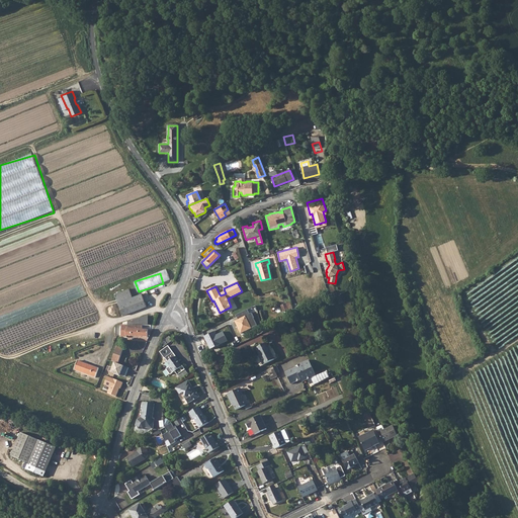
[(131,288),(115,294),(123,315),(147,306),(142,293),(134,296),(131,288)]
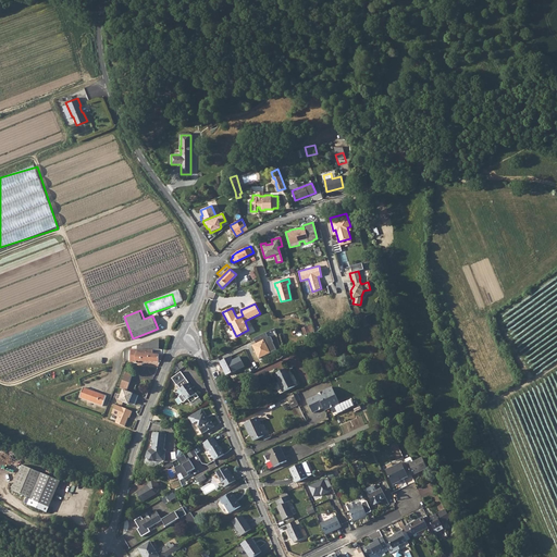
[(371,324),(369,318),(369,317),(367,318),(366,318),(361,320),(364,327),(371,324)]
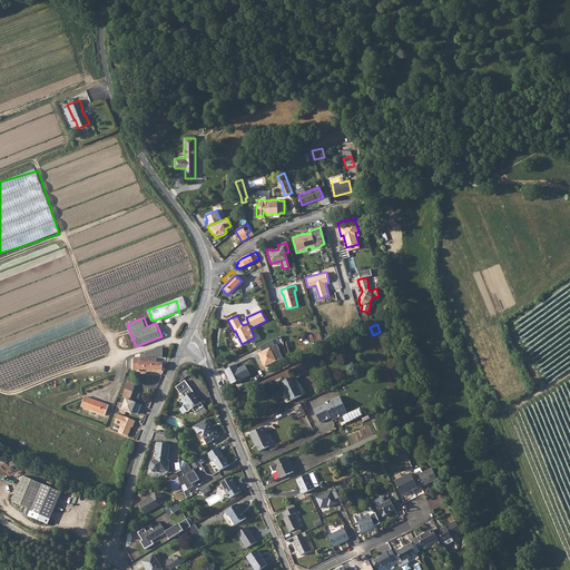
[(311,335),(312,343),(323,341),(321,333),(311,335)]
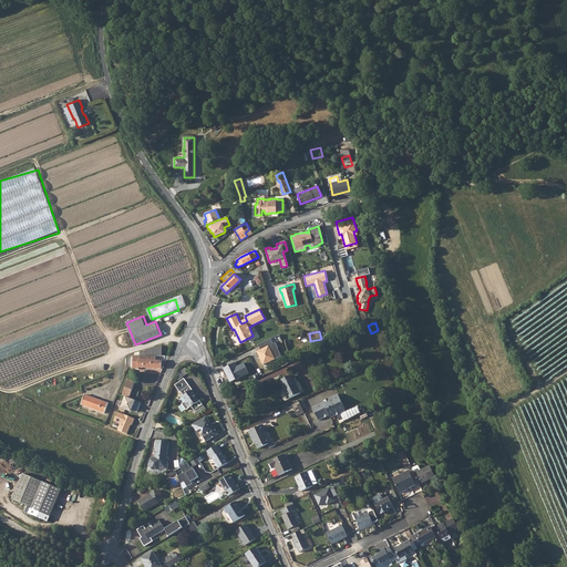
[(260,349),(256,351),(263,364),(282,357),(276,342),(272,343),(270,339),(258,344),(260,349)]
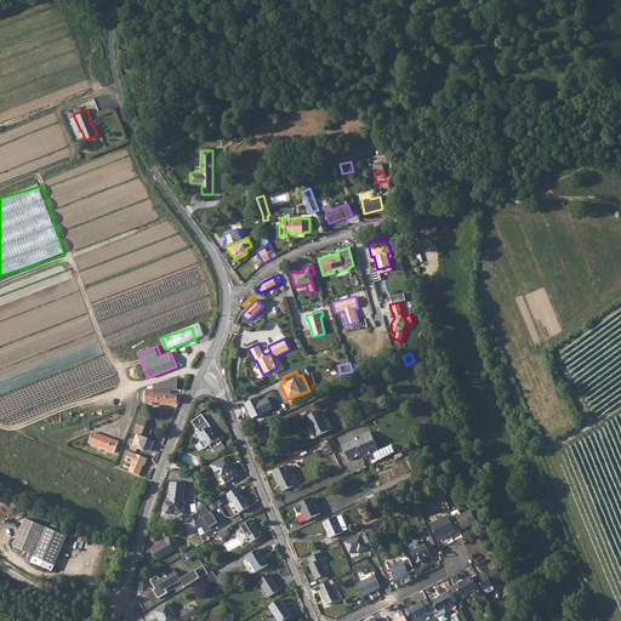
[(148,386),(148,388),(178,388),(178,379),(148,386)]
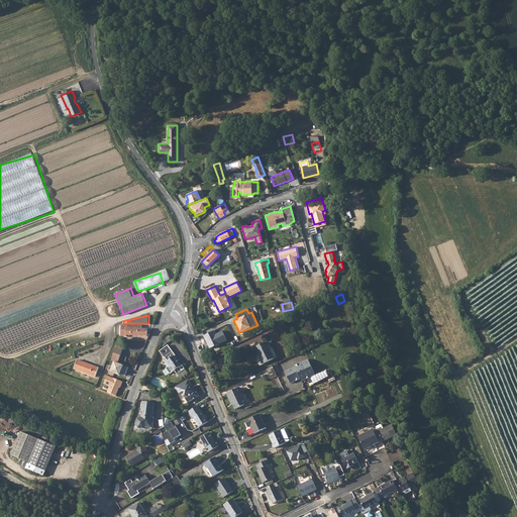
[(147,332),(150,333),(152,327),(142,327),(142,324),(120,324),(120,336),(127,336),(127,335),(147,335),(147,332)]
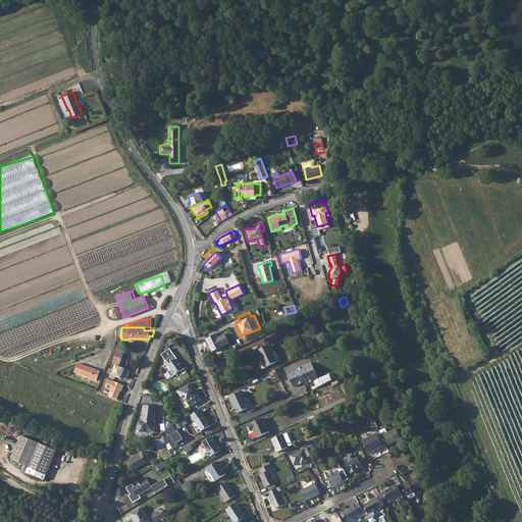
[(216,334),(206,338),(211,351),(228,344),(223,333),(217,336),(216,334)]
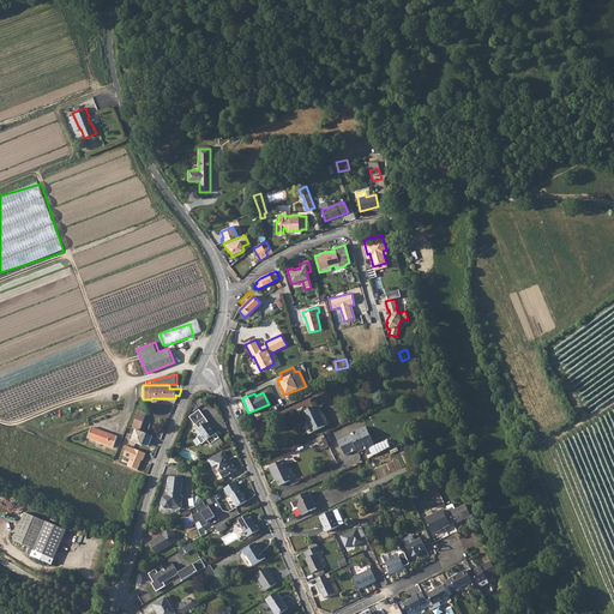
[(315,407),(304,413),(312,432),(325,426),(315,407)]
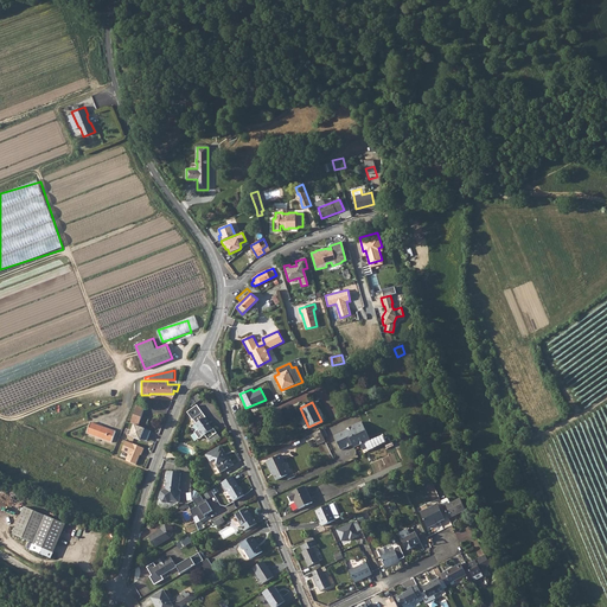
[(138,404),(132,422),(133,423),(139,426),(146,407),(138,404)]
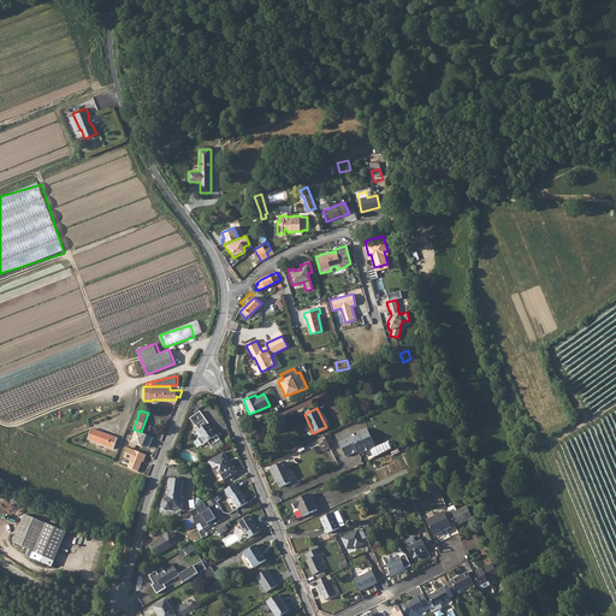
[(209,424),(206,419),(200,412),(190,419),(196,427),(197,426),(200,430),(199,431),(202,436),(197,438),(202,445),(207,442),(208,442),(211,446),(220,439),(217,434),(217,436),(208,425),(209,424)]
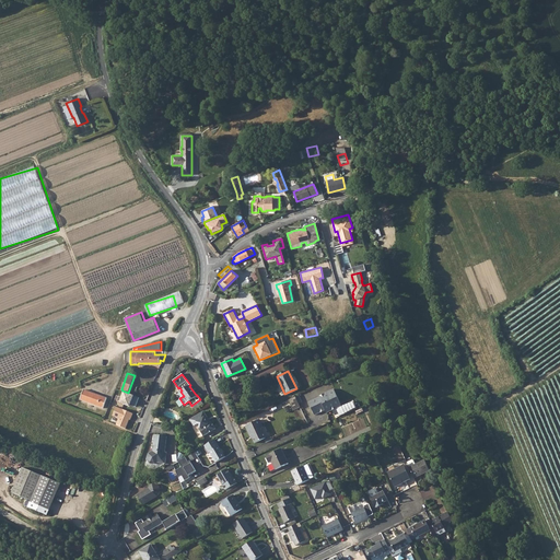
[(84,389),(81,399),(104,408),(107,397),(84,389)]
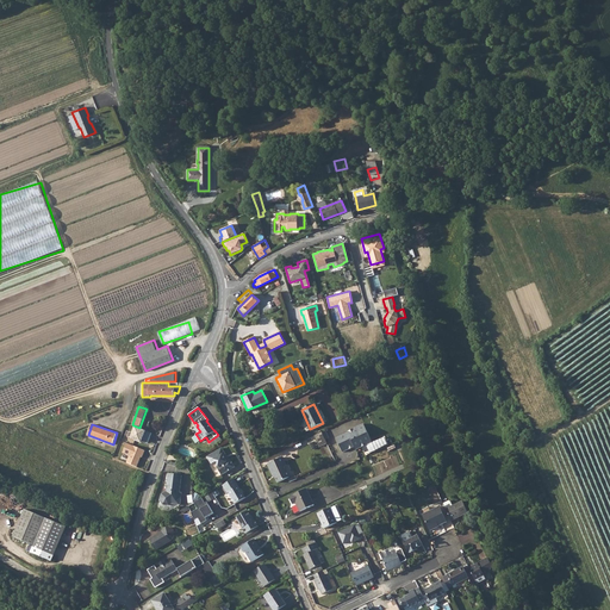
[(354,450),(360,448),(359,444),(363,442),(363,443),(369,441),(361,424),(344,433),(344,434),(334,439),(341,453),(347,449),(347,448),(352,447),(354,450)]
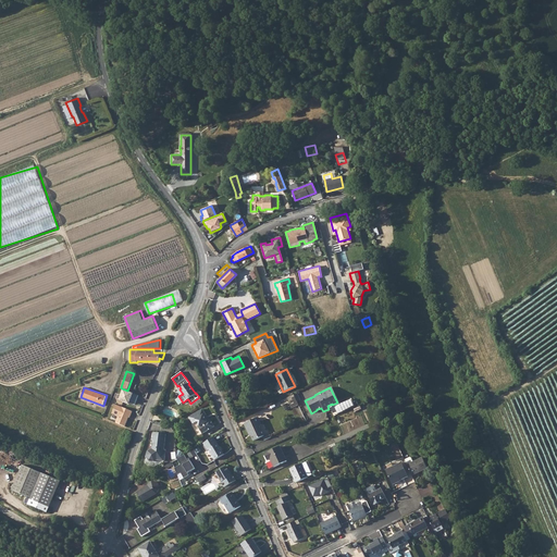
[(127,391),(122,388),(118,399),(128,404),(130,403),(135,405),(139,395),(127,391)]
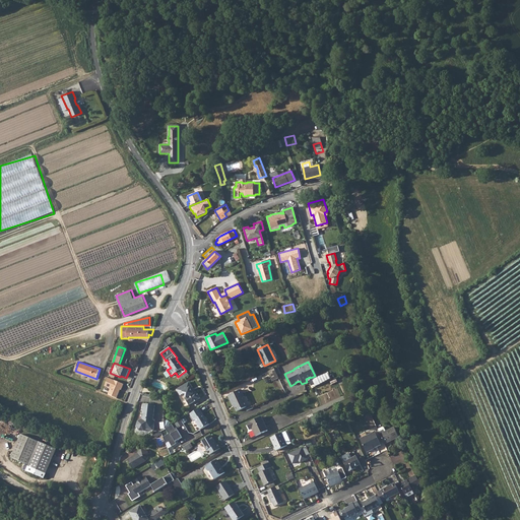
[(272,370),(266,373),(270,381),(277,378),(272,370)]
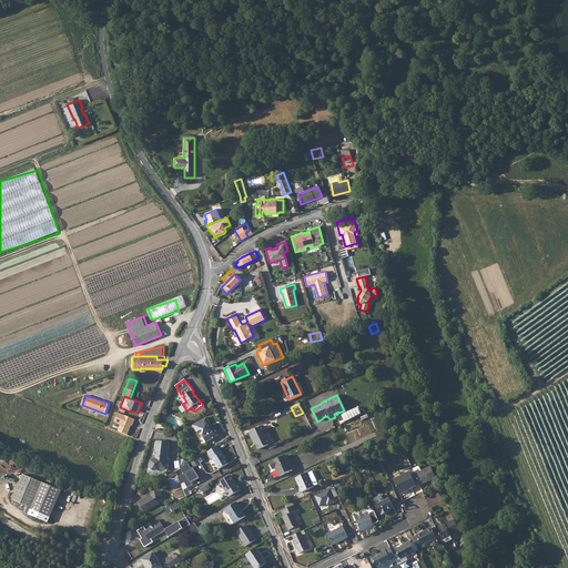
[(129,435),(135,419),(119,412),(115,422),(122,424),(119,430),(129,435)]
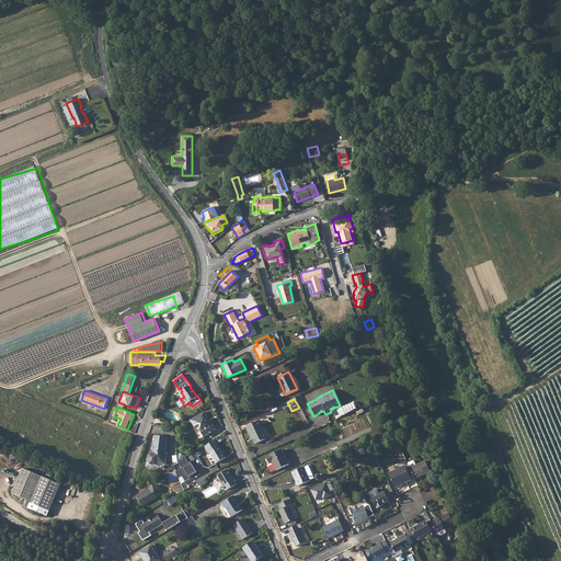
[(204,412),(191,420),(195,426),(198,424),(201,428),(199,430),(204,436),(216,428),(212,423),(210,423),(209,422),(209,421),(208,420),(208,419),(204,412)]
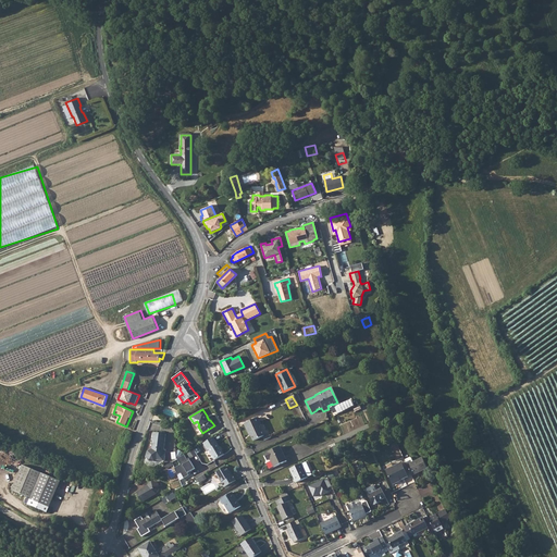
[(256,419),(243,425),(247,433),(251,442),(261,437),(262,437),(258,428),(260,426),(256,419)]
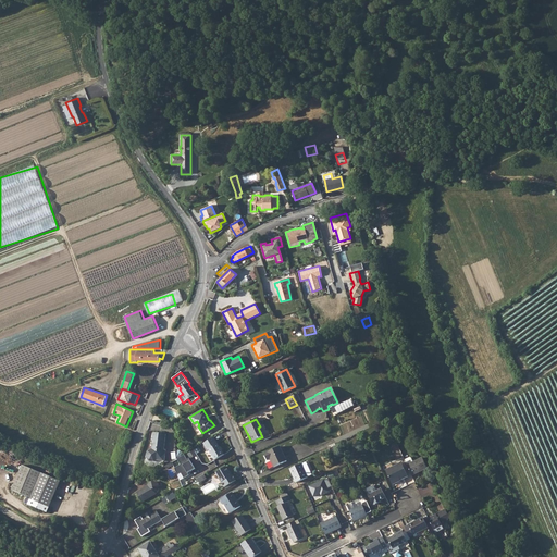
[(148,450),(146,456),(149,460),(155,461),(157,459),(164,460),(165,450),(164,449),(165,434),(153,432),(152,448),(148,450)]
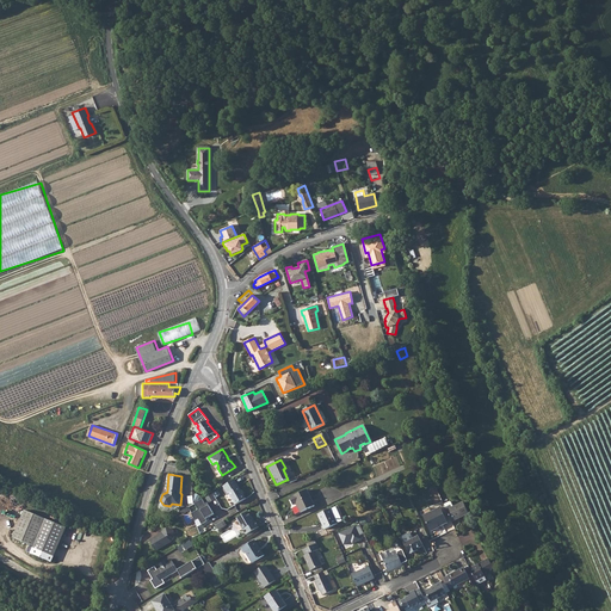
[(235,479),(226,485),(228,488),(226,489),(229,493),(230,493),(236,504),(247,498),(240,486),(235,479)]
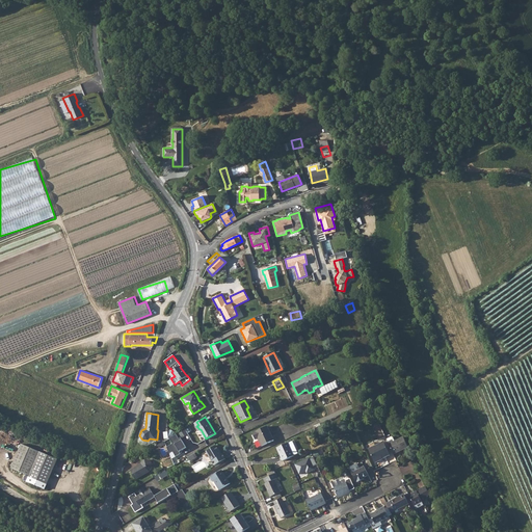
[(266,427),(251,433),(255,440),(258,439),(261,447),(273,441),(266,427)]
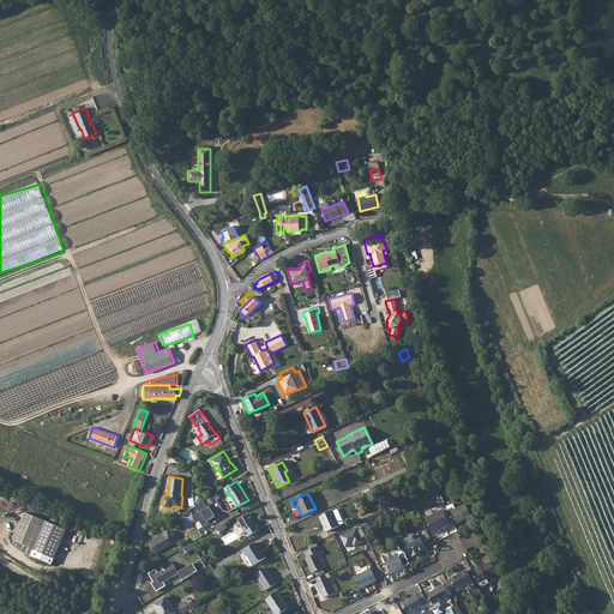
[(206,506),(203,501),(196,506),(198,512),(192,516),(198,529),(208,523),(208,521),(215,517),(208,505),(206,506)]
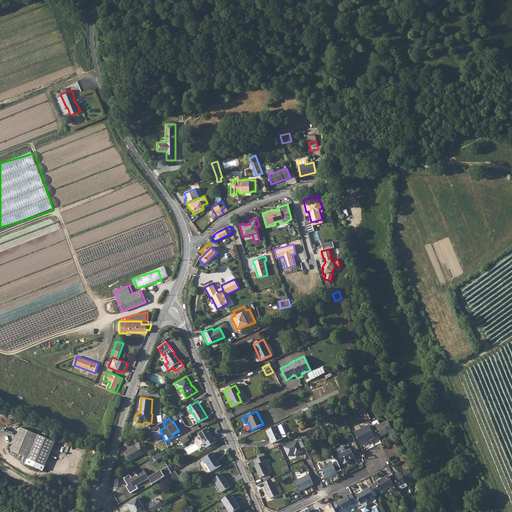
[(390,420),(375,427),(380,437),(394,430),(390,420)]
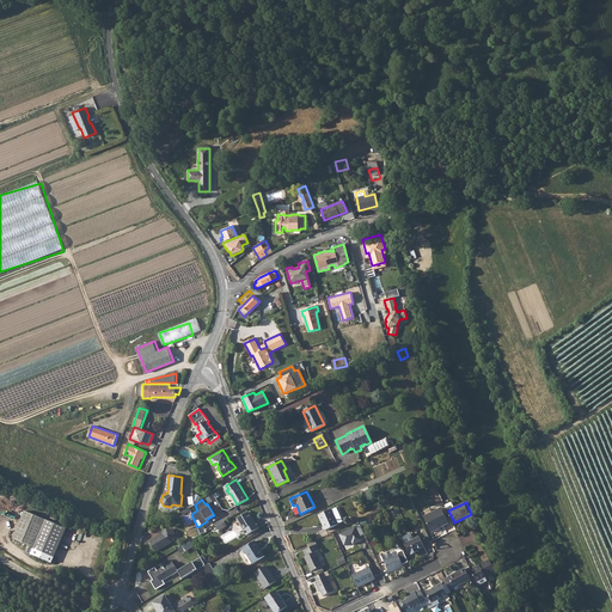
[(336,508),(319,515),(325,531),(343,522),(336,508)]
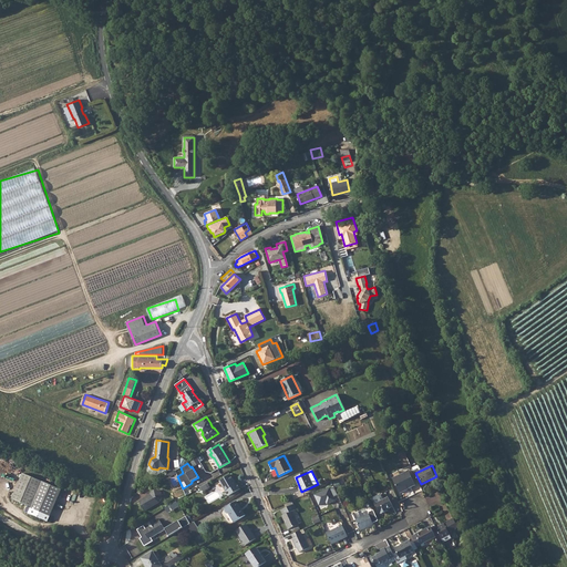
[(410,472),(393,478),(400,494),(408,491),(408,490),(416,485),(410,472)]
